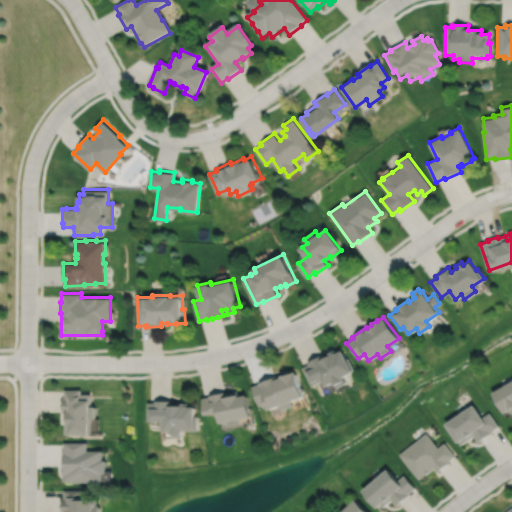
[(303,367),(313,385),(325,379),(329,385),(336,382),(339,387),(346,383),(342,376),(353,370),(347,358),(345,359),(341,350),(337,352),(336,349),(328,353),(329,356),(325,358),(323,354),(309,362),(310,363),(303,367)]
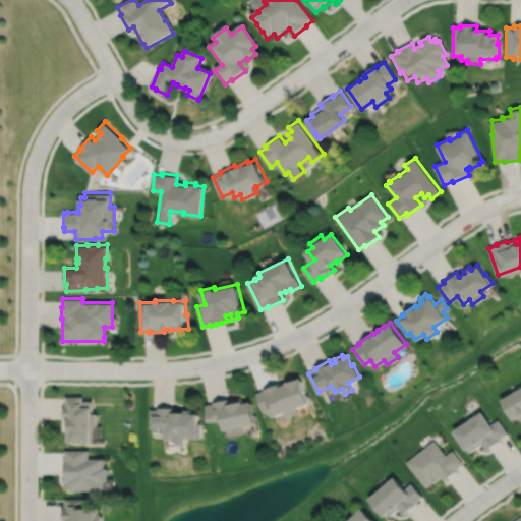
[(257,393),(265,412),(273,409),(275,416),(286,412),(288,417),(301,412),(299,407),(311,403),(302,378),(295,380),(294,379),(287,382),(288,384),(283,386),(282,383),(265,389),(266,390),(257,393)]
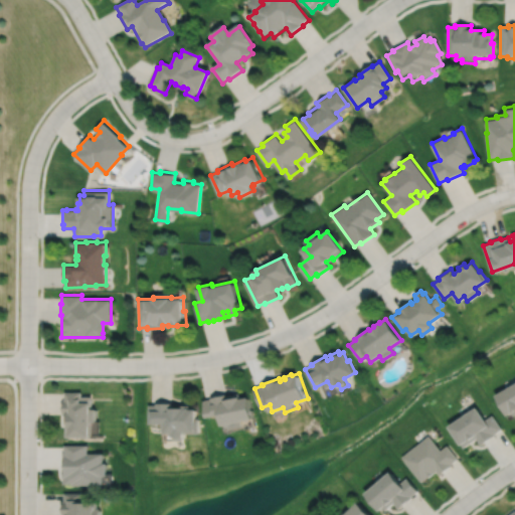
[(514,383),(494,395),(506,415),(511,412),(513,416),(514,414),(514,383)]
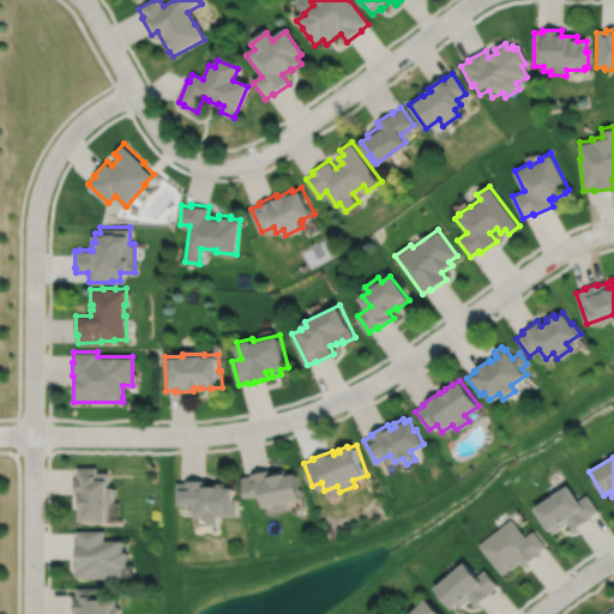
[(77,467),(77,476),(76,476),(76,494),(80,494),(80,503),(78,503),(78,522),(107,522),(108,503),(114,503),(114,487),(107,487),(107,481),(109,481),(109,473),(97,473),(97,467),(77,467)]
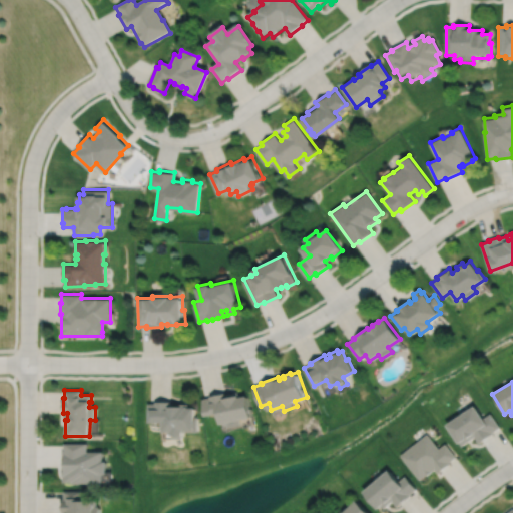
[(202,399),(206,416),(217,413),(218,417),(219,417),(220,423),(224,423),(225,425),(228,424),(229,427),(242,425),(241,419),(253,416),(248,395),(239,397),(238,392),(225,394),(225,392),(210,396),(210,397),(202,399)]
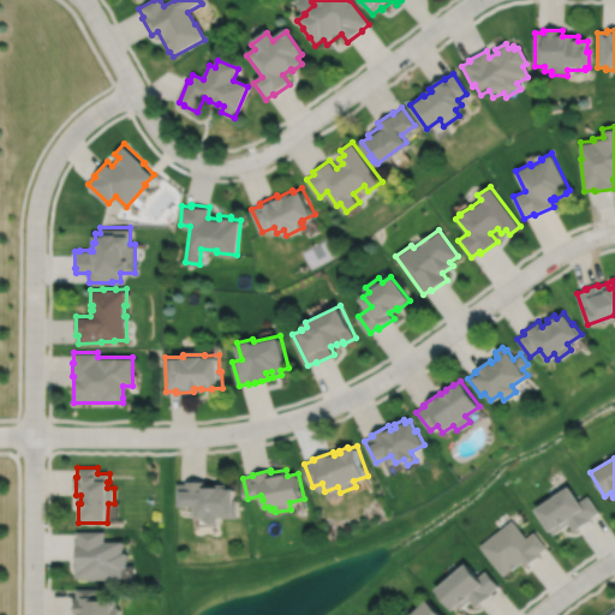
[(178,483),(178,506),(195,506),(195,517),(207,517),(207,521),(208,521),(208,525),(219,525),(219,521),(220,521),(220,517),(238,517),(238,499),(234,499),(234,488),(227,488),(227,484),(216,484),(216,487),(207,487),(207,481),(187,481),(187,483),(178,483)]
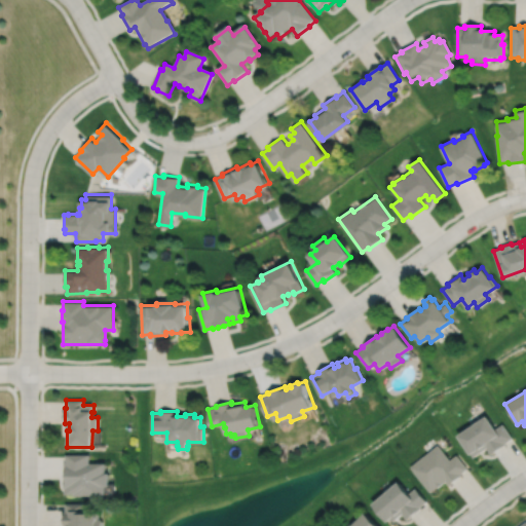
[(456,436),(470,455),(471,454),(473,457),(486,448),(490,455),(505,445),(504,443),(512,439),(502,424),(495,429),(486,416),(456,436)]
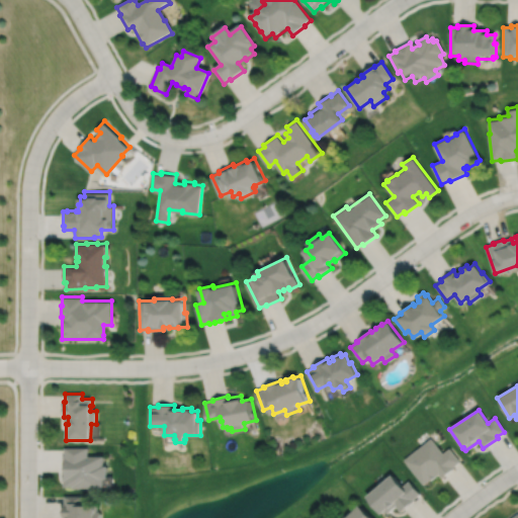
[(430,439),(403,460),(423,485),(428,481),(429,482),(438,473),(442,478),(454,468),(453,466),(459,461),(448,448),(442,453),(430,439)]
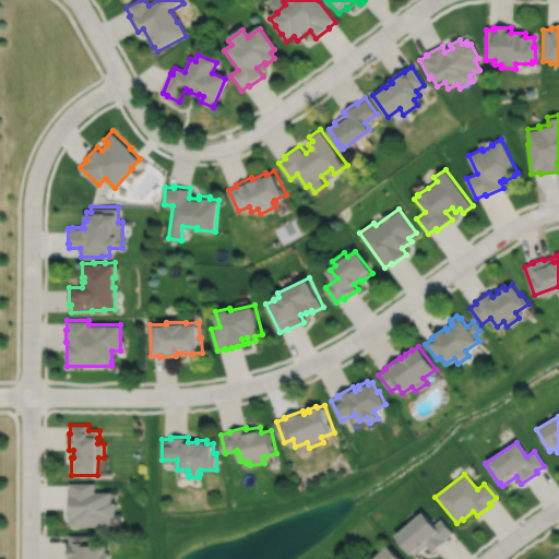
[(69,483),(69,491),(68,491),(68,511),(68,519),(69,519),(69,525),(78,525),(78,526),(111,526),(111,516),(115,516),(115,502),(111,502),(111,492),(94,492),(94,483),(69,483)]
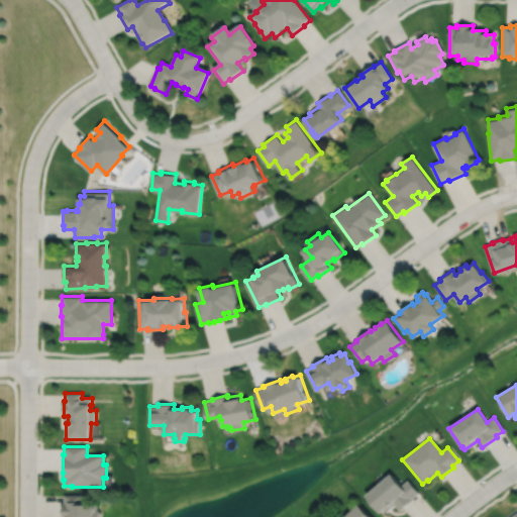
[(364,497),(379,514),(383,511),(385,513),(394,506),(399,511),(413,500),(412,499),(418,493),(407,481),(401,486),(390,474),(364,497)]
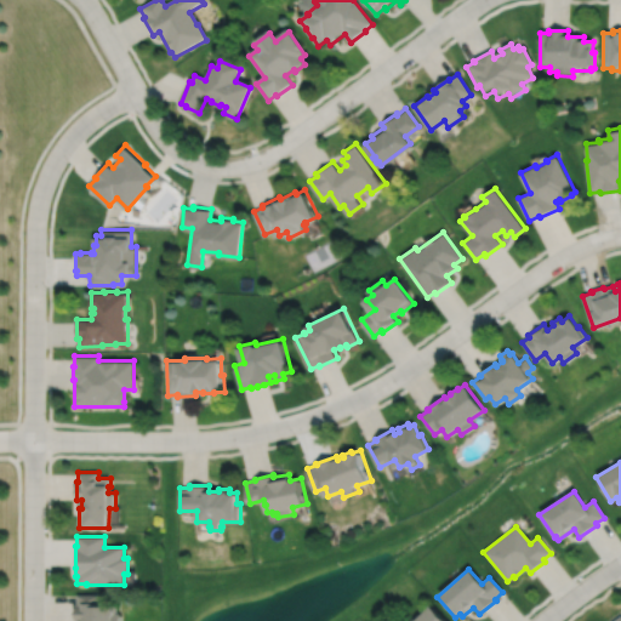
[(78,594),(78,604),(75,604),(75,620),(120,620),(120,614),(118,614),(118,607),(106,605),(106,607),(102,607),(102,594),(78,594)]
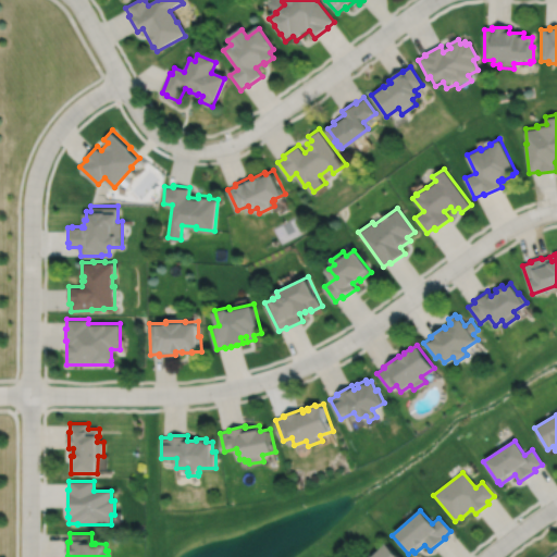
[(398,556),(386,545),(374,556),(372,554),(369,556),(398,556)]
